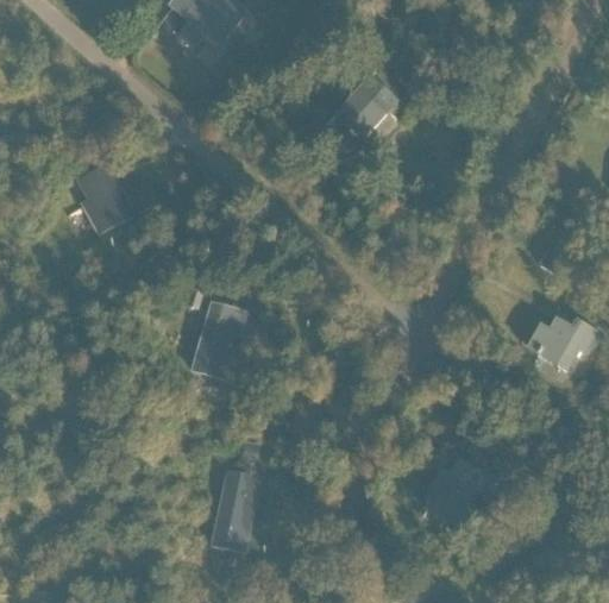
[(224,39),(246,12),(231,0),(174,0),(171,4),(207,33),(220,44),(224,39)]
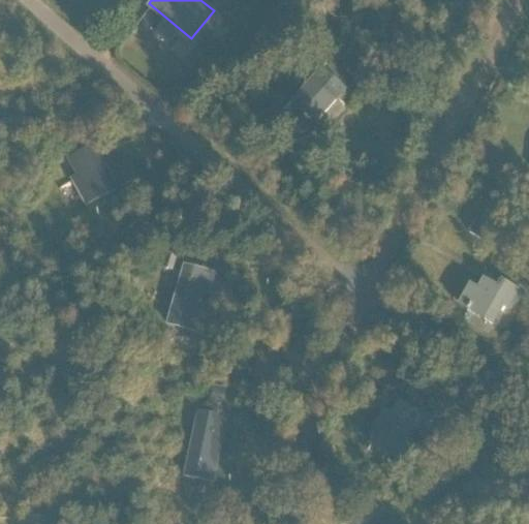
[(393,20),(385,28),(394,34),(400,27),(393,20)]
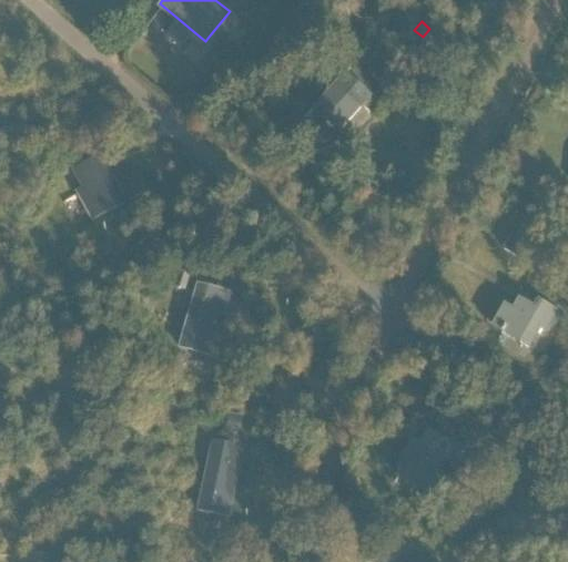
[(331,74),(336,80),(313,105),(338,129),(371,93),(345,71),(348,68),(342,61),(331,74)]
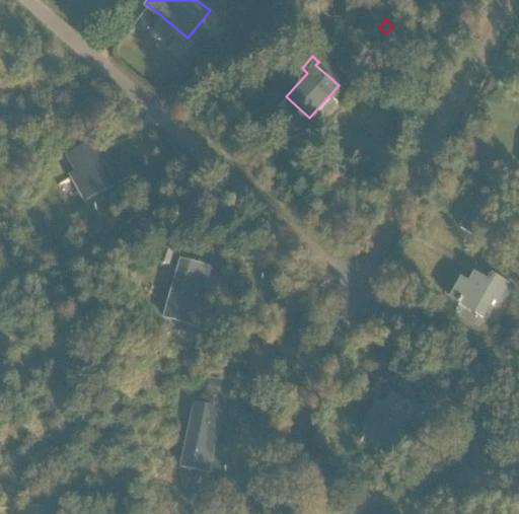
[(68,153),(77,169),(70,172),(82,194),(100,185),(102,188),(114,181),(91,141),(68,153)]
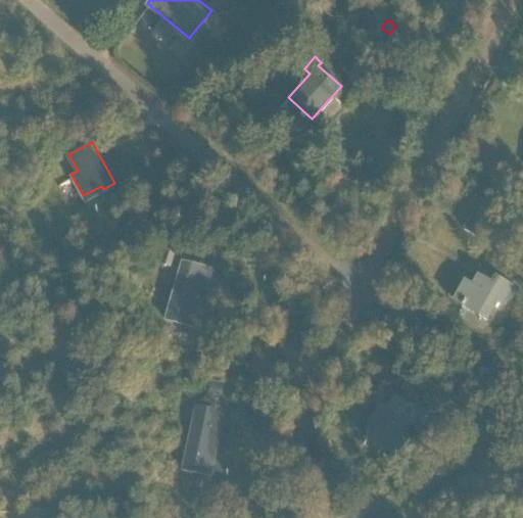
[(471,215),(464,227),(475,233),(482,221),(471,215)]
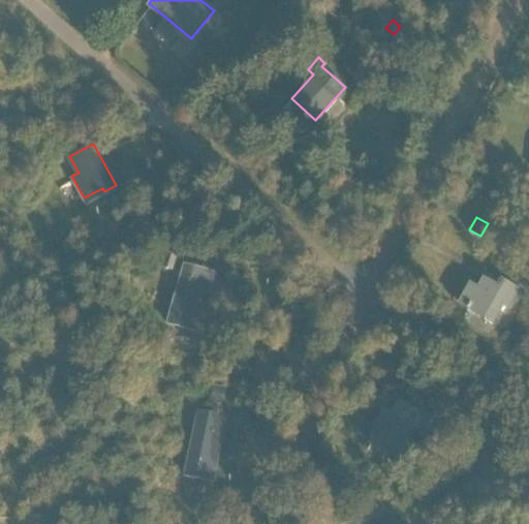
[(178,252),(166,249),(162,266),(173,269),(178,252)]
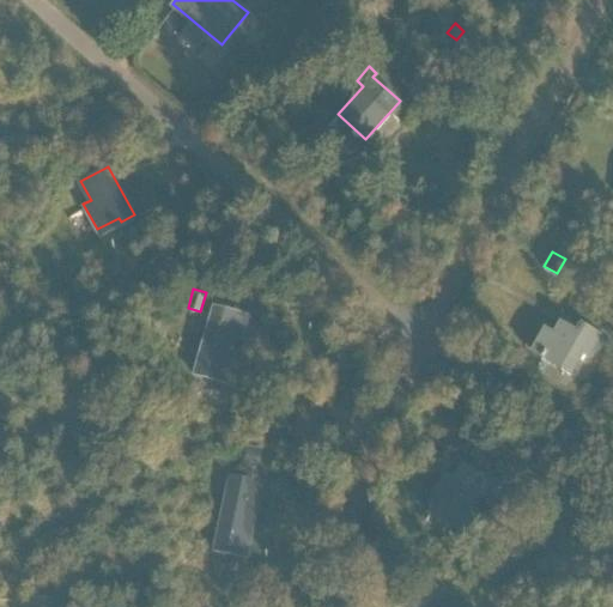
[(214,304),(194,371),(206,375),(207,370),(225,375),(237,335),(229,332),(235,310),(214,304)]
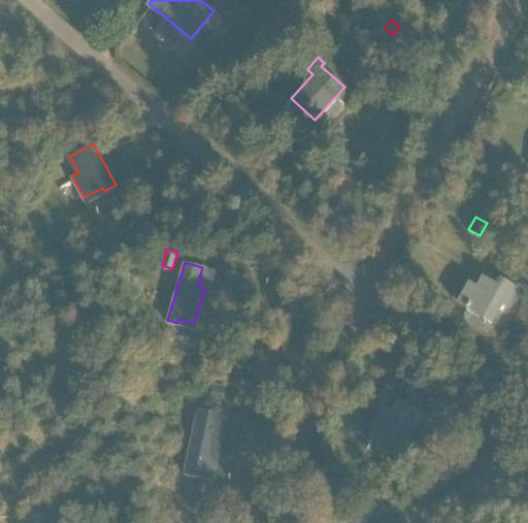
[(470,282),(459,300),(466,305),(466,306),(468,307),(468,305),(484,315),(483,316),(492,320),(502,301),(506,304),(518,286),(504,278),(500,285),(484,276),(477,286),(470,282)]
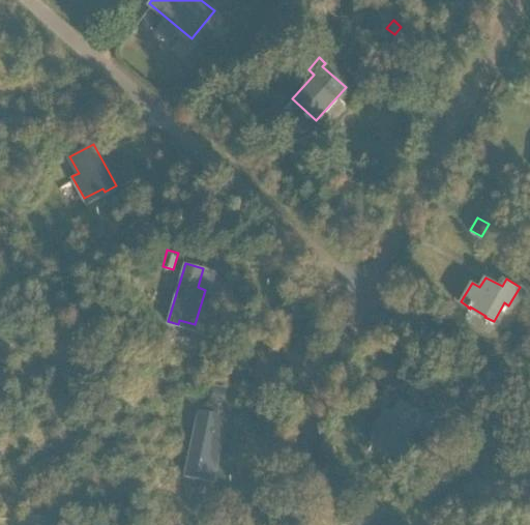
[(211,399),(223,402),(226,388),(213,385),(211,399)]
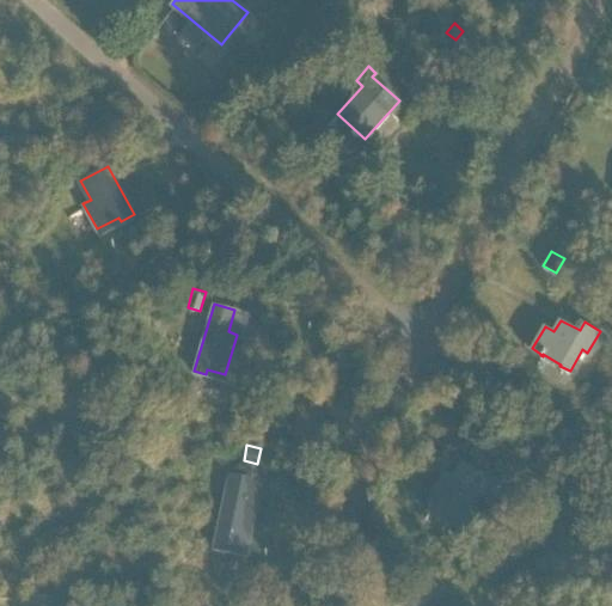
[(252,507),(258,481),(230,473),(214,546),(227,549),(227,544),(246,549),(255,508),(252,507)]
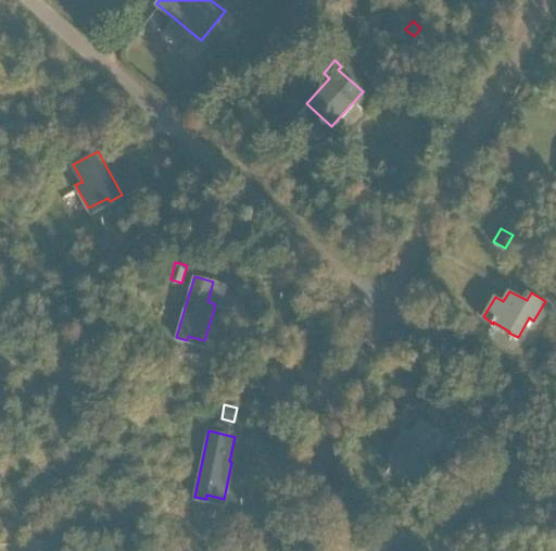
[(399,540),(396,550),(397,550),(416,550),(418,545),(399,540)]
